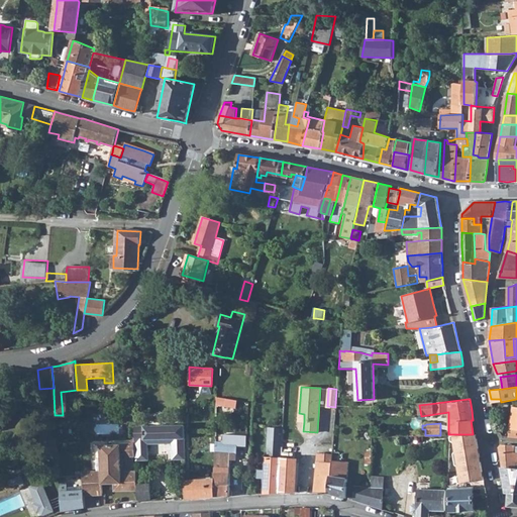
[(266,478),(265,493),(279,492),(281,446),(282,427),(268,426),(266,470),(257,470),(257,478),(266,478)]
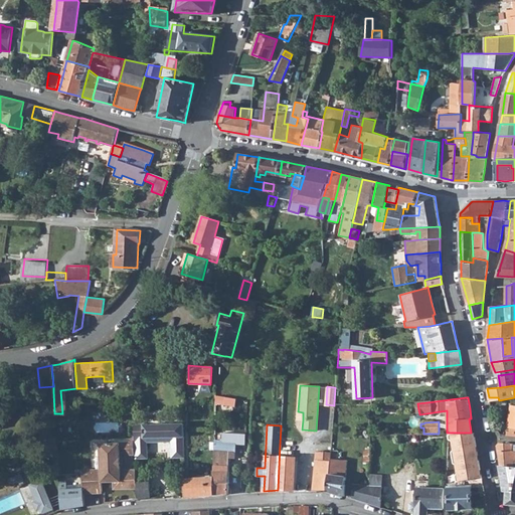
[(186,425),(136,425),(136,441),(136,455),(137,460),(149,459),(149,444),(172,443),(173,459),(186,459),(186,425)]
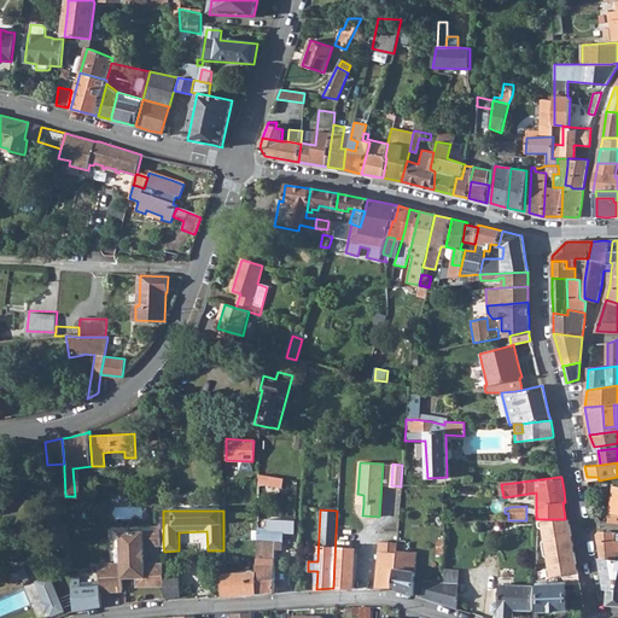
[(536,519),(535,525),(544,530),(546,534),(570,529),(569,519),(565,519),(561,519),(536,519)]
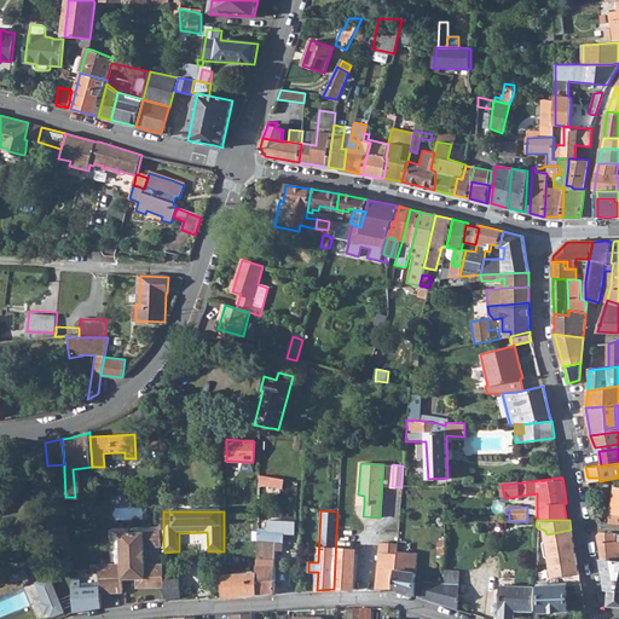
[(143,531),(120,532),(121,549),(116,549),(116,563),(98,565),(100,584),(100,594),(123,593),(123,574),(137,574),(137,589),(163,588),(163,576),(163,563),(148,565),(145,562),(144,549),(148,547),(163,547),(163,530),(143,530),(143,531)]
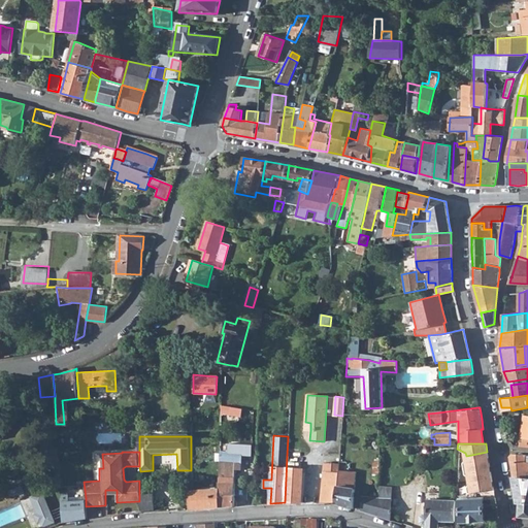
[(487,452),(466,456),(466,459),(463,462),(464,468),(489,464),(487,452)]
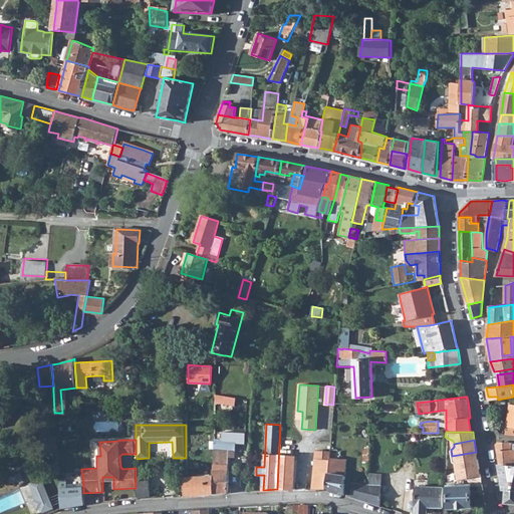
[(495,446),(498,465),(513,465),(513,442),(509,442),(498,441),(495,445),(495,446)]
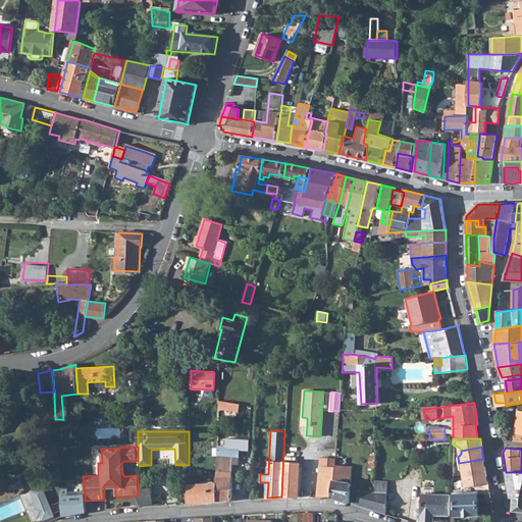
[(217,449),(217,466),(232,466),(232,465),(239,465),(239,458),(240,450),(217,449)]
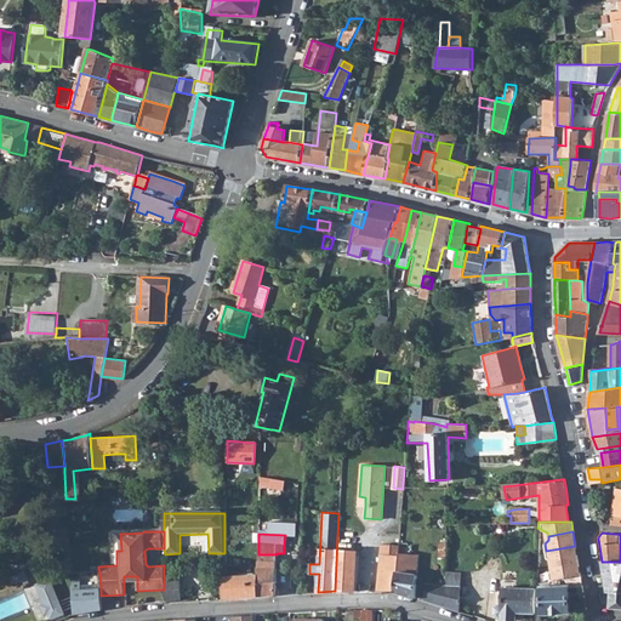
[(337,536),(335,591),(354,591),(357,552),(353,551),(354,539),(349,539),(349,536),(337,536)]
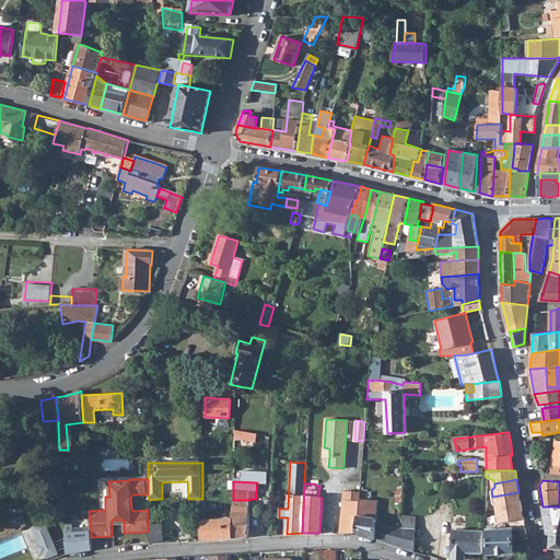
[(343,490),(340,533),(356,533),(357,533),(359,499),(360,491),(343,490)]
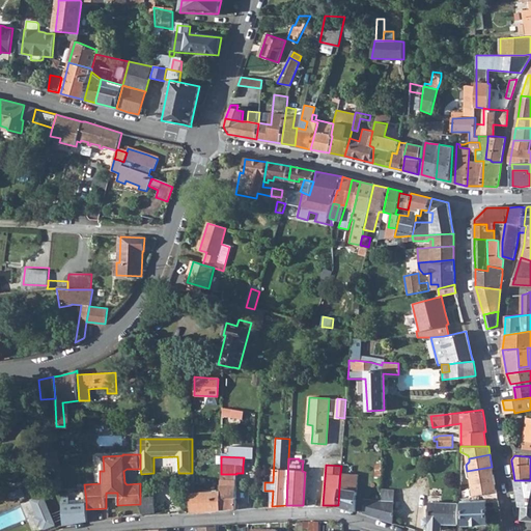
[(492,467),(467,471),(468,477),(471,479),(471,482),(494,479),(492,467)]
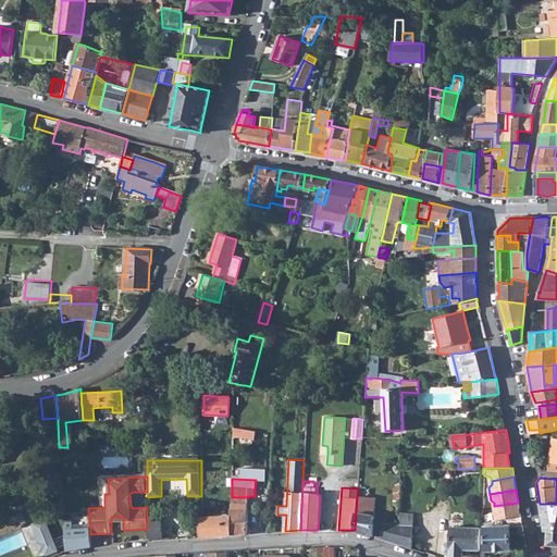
[(400,502),(399,523),(412,525),(421,527),(426,493),(400,493),(400,502)]
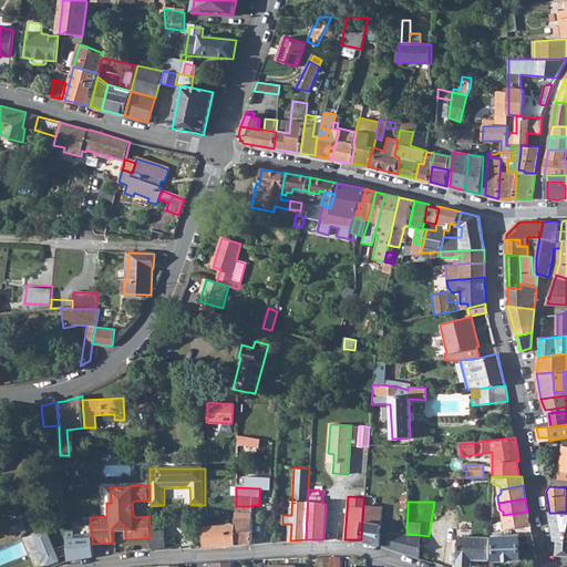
[(363,505),(361,539),(379,545),(382,506),(363,505)]
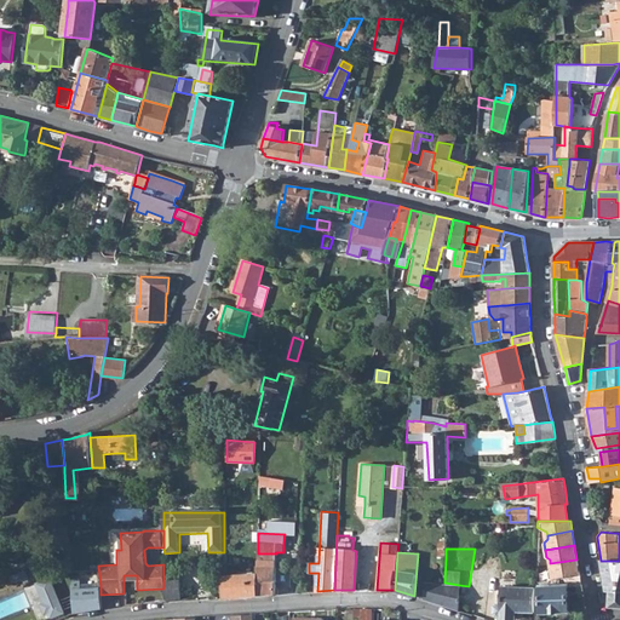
[(21,580),(28,579),(22,554),(9,556),(12,574),(18,573),(21,580)]
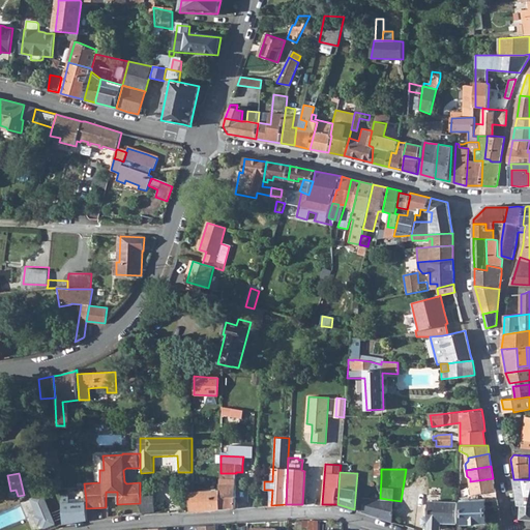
[(221,473),(221,484),(236,484),(236,473),(221,473)]
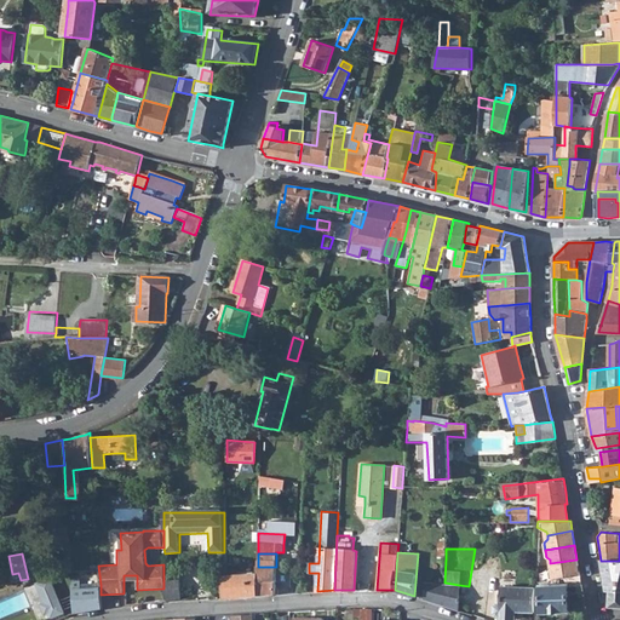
[(549,580),(573,575),(579,574),(577,560),(550,563),(551,567),(547,572),(549,580)]
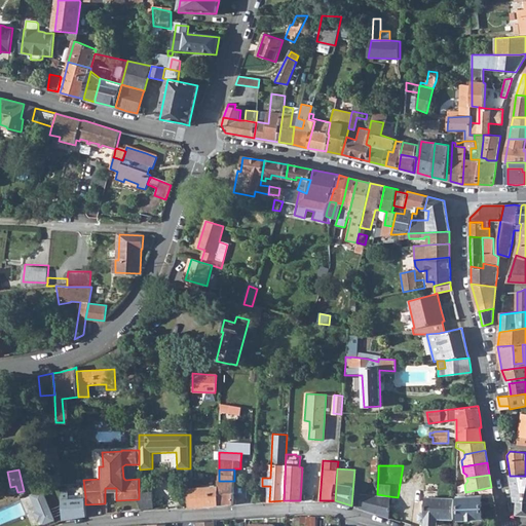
[(525,476),(510,476),(514,499),(518,500),(517,514),(525,514),(525,476)]
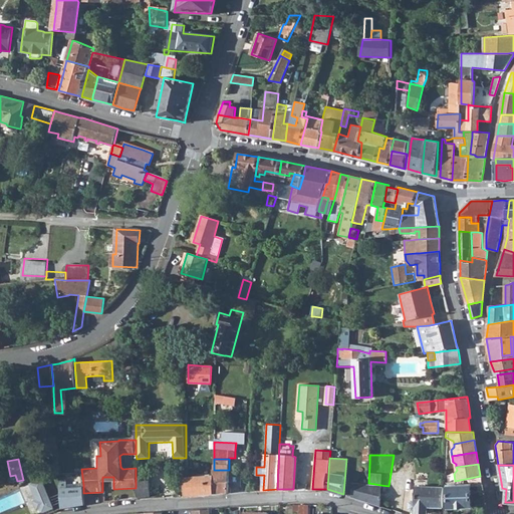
[(214,475),(213,482),(228,482),(229,470),(214,470),(214,475)]
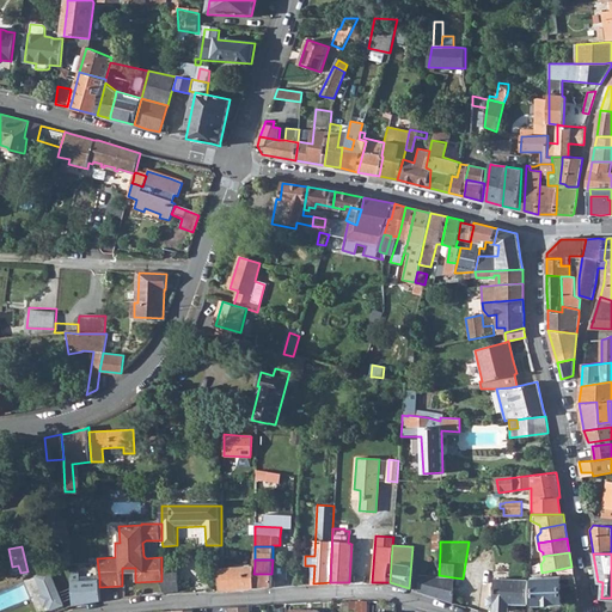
[(12,567),(8,567),(8,569),(10,575),(20,573),(18,565),(12,567)]
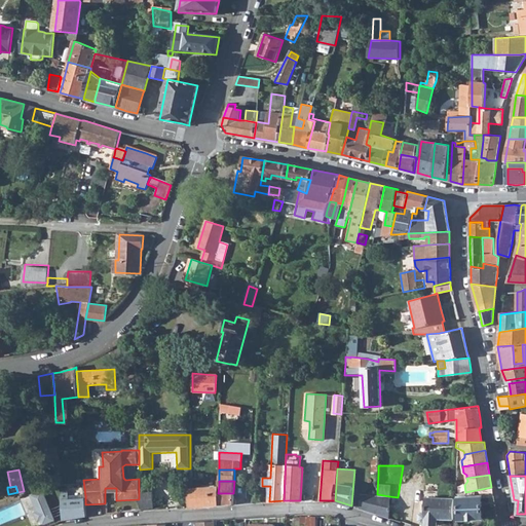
[(219,486),(189,488),(189,508),(218,505),(218,493),(219,486)]
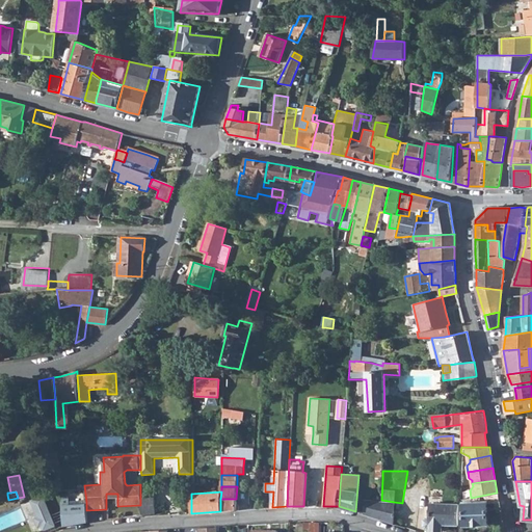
[(459,500),(459,503),(464,502),(464,504),(462,504),(463,526),(487,525),(486,503),(499,503),(497,493),(491,494),(471,498),(459,500)]
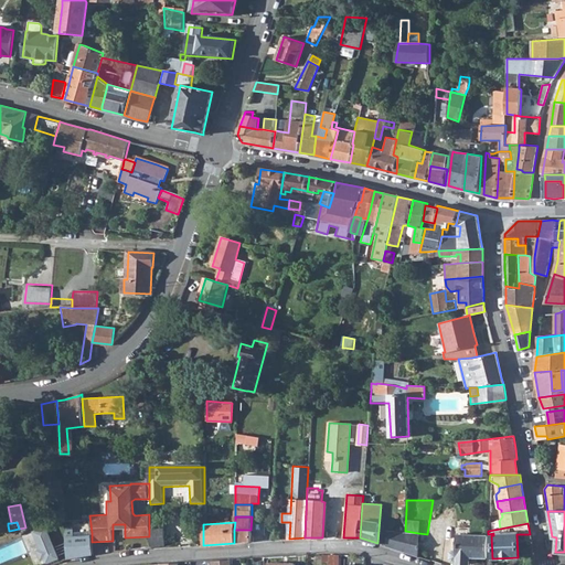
[(149,525),(149,536),(150,547),(164,546),(163,525),(149,525)]
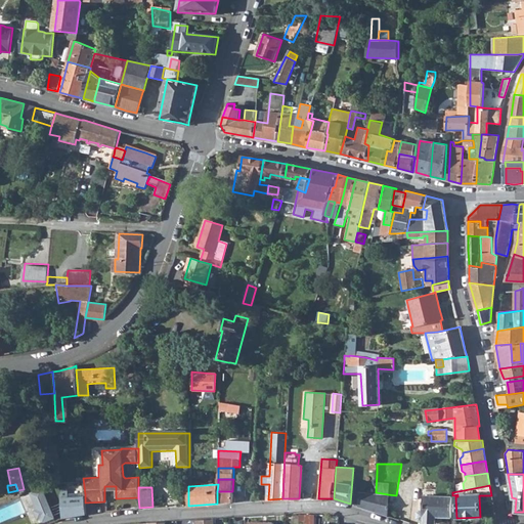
[(41,488),(30,492),(37,509),(34,510),(38,518),(40,517),(42,522),(53,517),(41,488)]
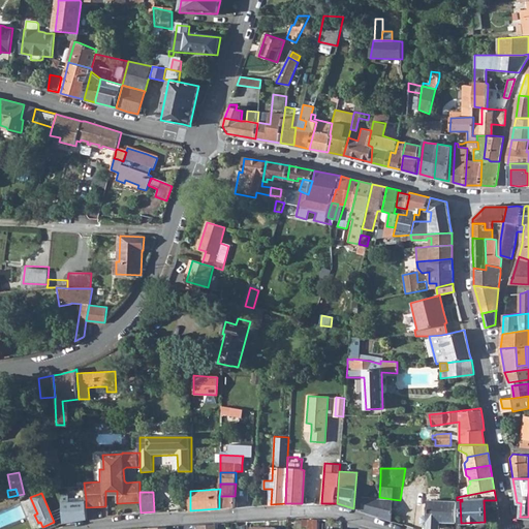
[(63,523),(63,525),(87,520),(86,507),(86,499),(68,500),(67,495),(61,495),(61,505),(63,523)]
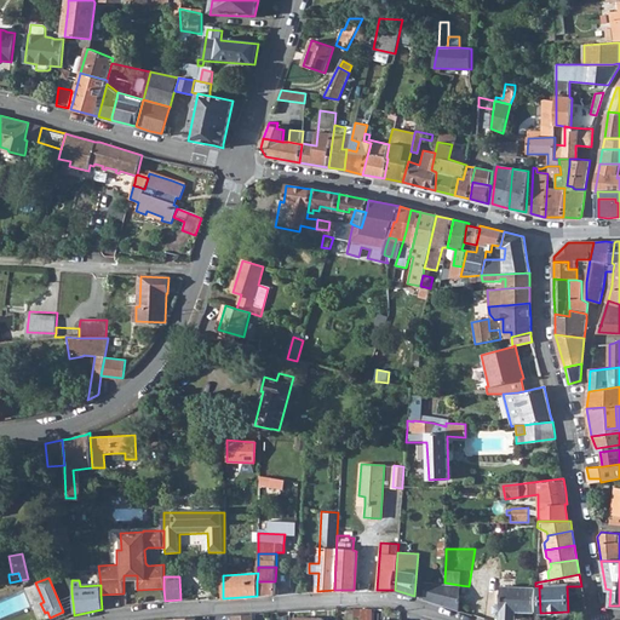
[(275,581),(257,581),(257,596),(275,595),(275,581)]
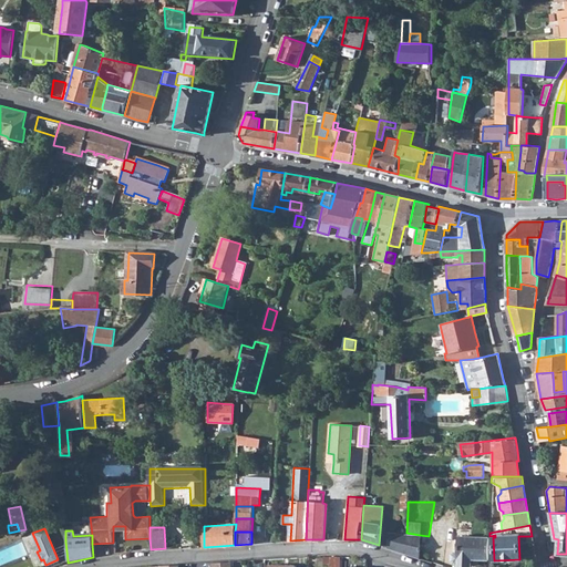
[(391,533),(389,549),(405,554),(406,534),(391,533)]
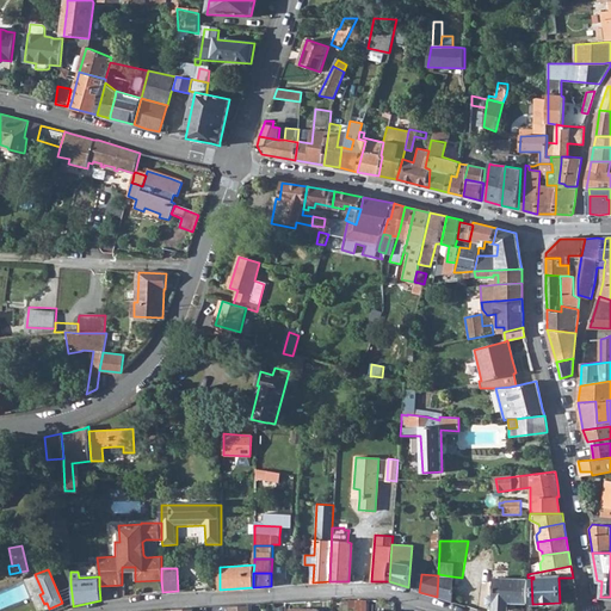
[(438,575),(437,597),(451,602),(452,576),(438,574),(438,575)]
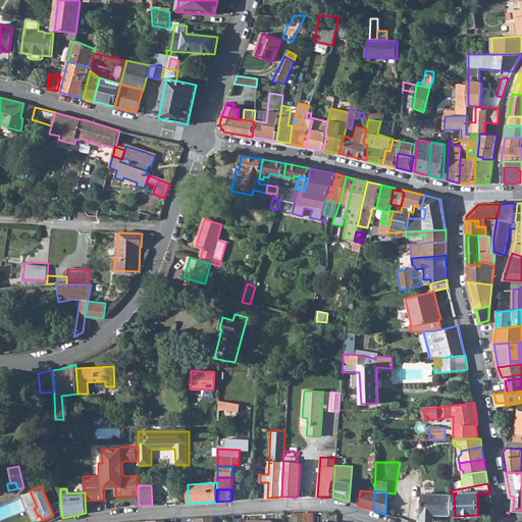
[(433,515),(450,515),(451,494),(422,493),(421,519),(423,521),(432,521),(433,520),(433,515)]
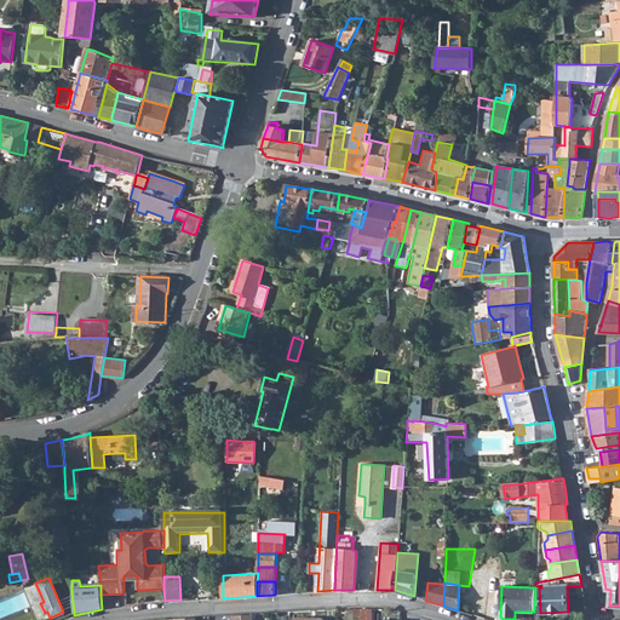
[(361,608),(360,619),(372,619),(372,608),(361,608)]
